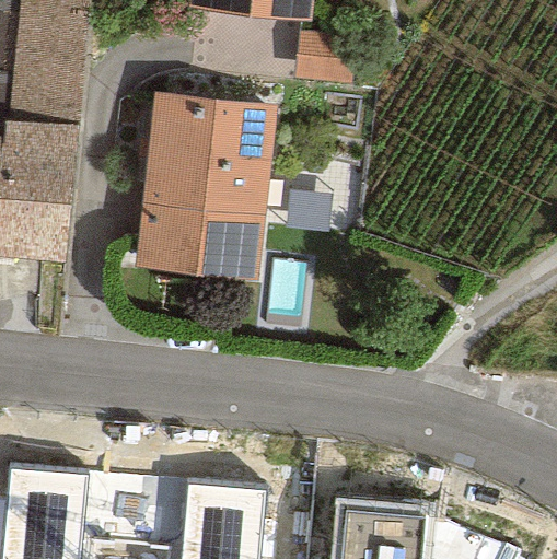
[(19,0),(10,119),(79,125),(89,0),(19,0)]
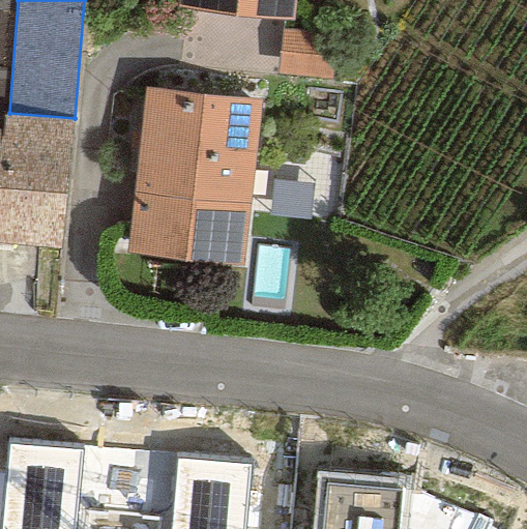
[(180,0),(179,7),(294,19),(295,0),(180,0)]
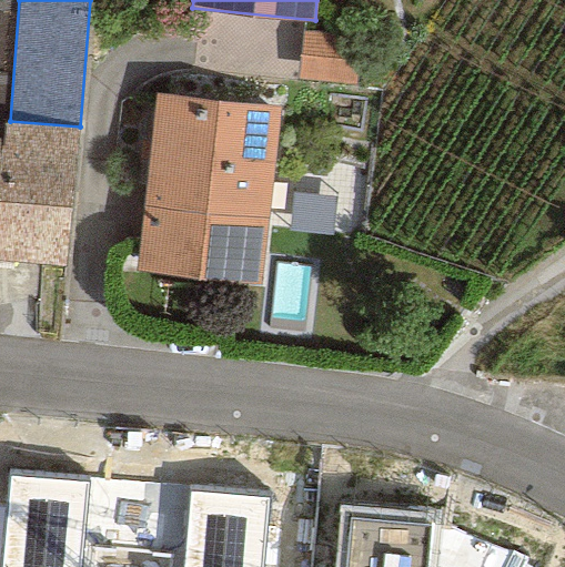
[(316,32),(305,31),(299,82),(359,88),(363,39),(316,32)]
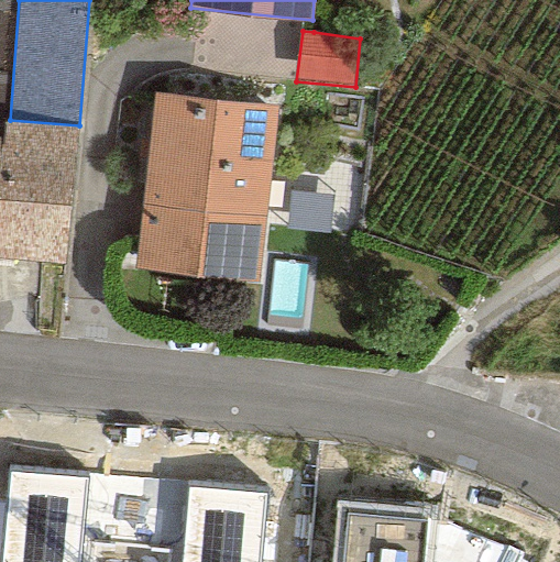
[(280,108),(155,95),(136,270),(261,283),(280,108)]
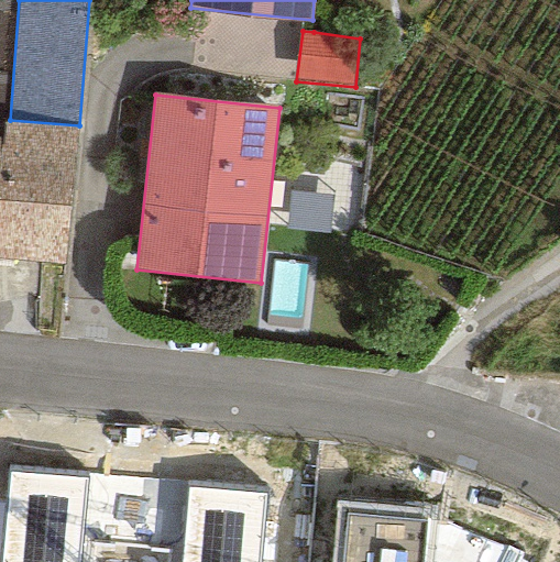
[(0,135),(0,257),(68,263),(79,125),(10,120),(4,120),(3,135),(0,135)]
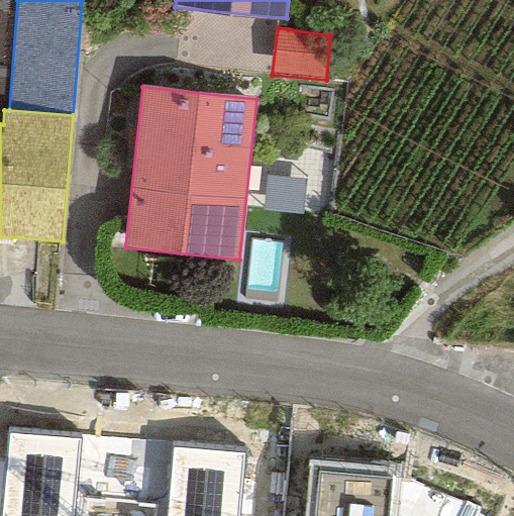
[(74,515),(81,439),(10,433),(2,515),(74,515)]
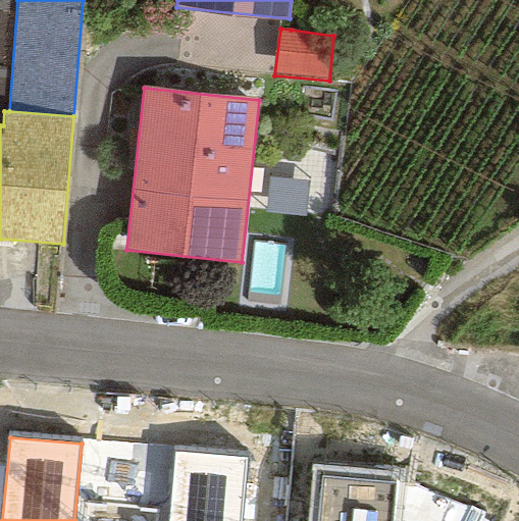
[(239,520),(245,456),(176,451),(169,520),(239,520)]
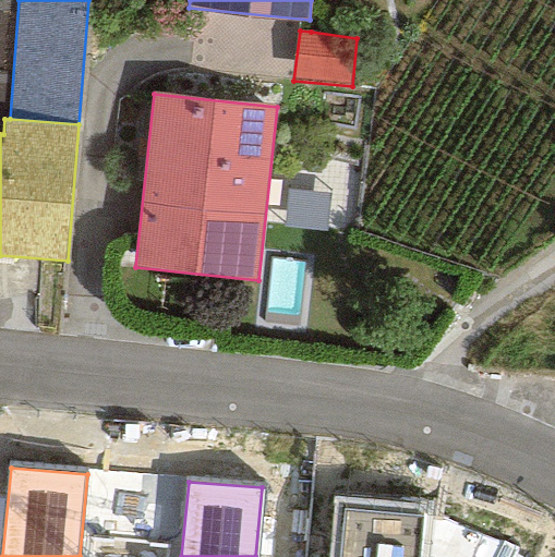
[(422,556),(426,505),(335,498),(329,556),(422,556)]
